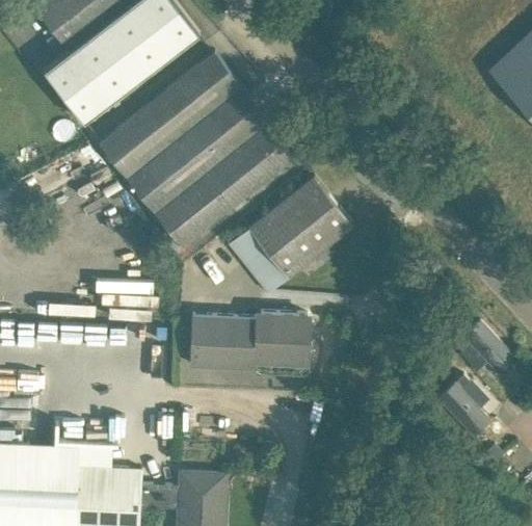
[(50,0),(36,10),(69,52),(45,71),(85,124),(201,35),(173,0),(136,0),(135,2),(133,0),(50,0)]
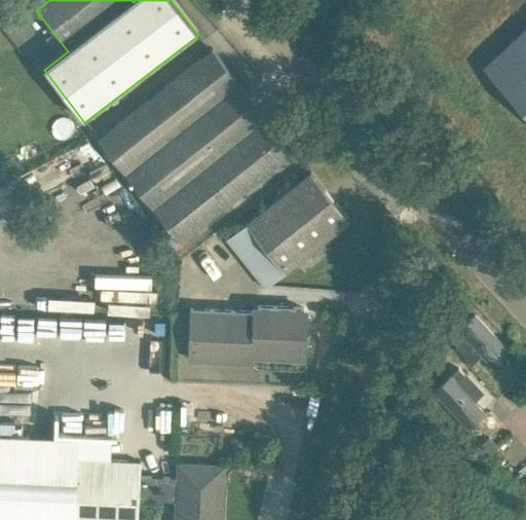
[(525,123),(525,22),(476,69),(525,123)]
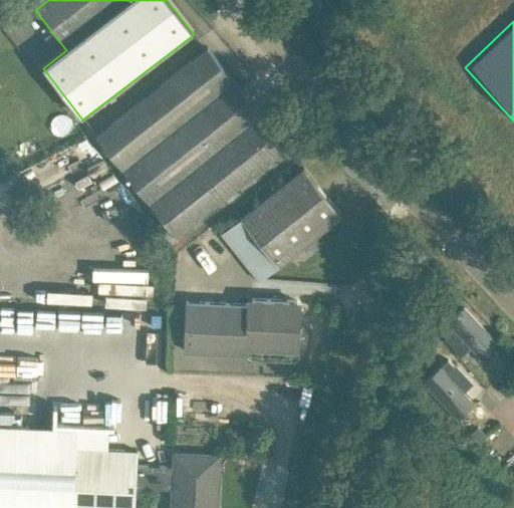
[(208,51),(96,140),(176,239),(287,151),(208,51)]
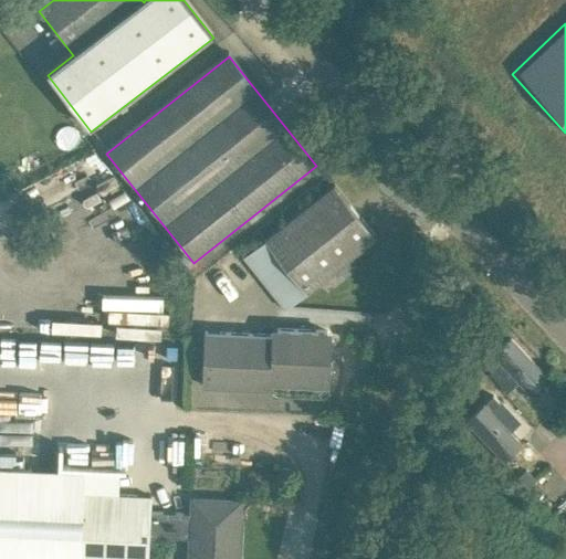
[(286,313),(306,296),(376,241),(335,189),(244,261),(266,287),(286,313)]
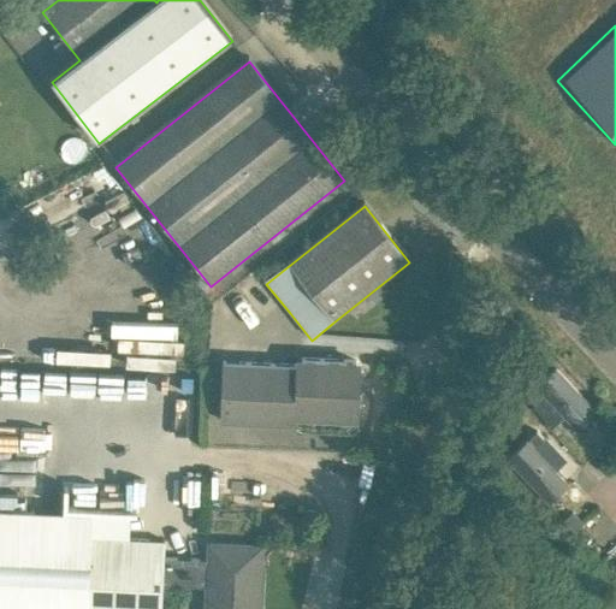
[(221,396),(360,402),(361,371),(356,366),(302,364),(297,367),(297,370),(223,367),(221,396)]
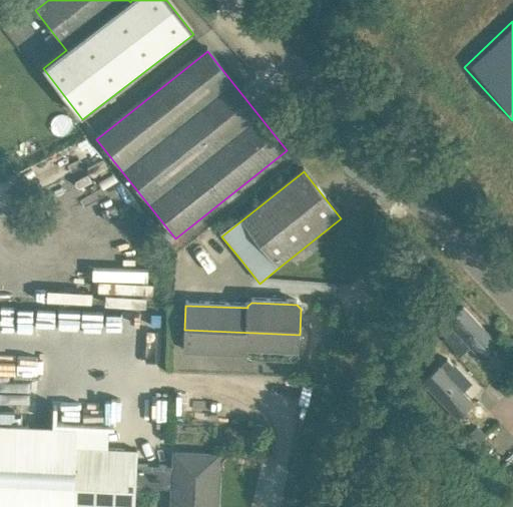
[(453,333),(471,351),(481,362),(497,346),(463,311),(447,327),(453,333)]
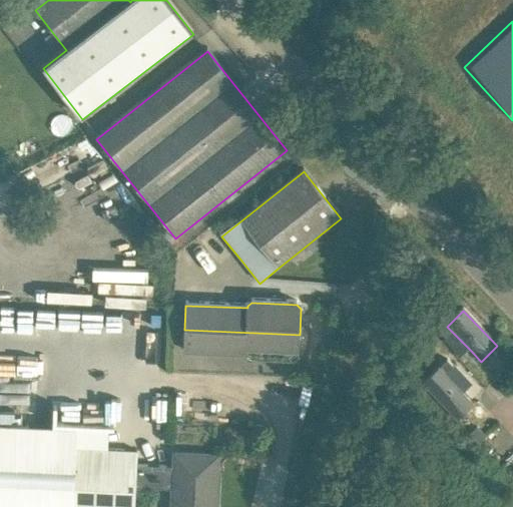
[(299,361),(300,335),(184,330),(183,354),(187,354),(244,356),(244,358),(248,363),(294,365),(299,361)]
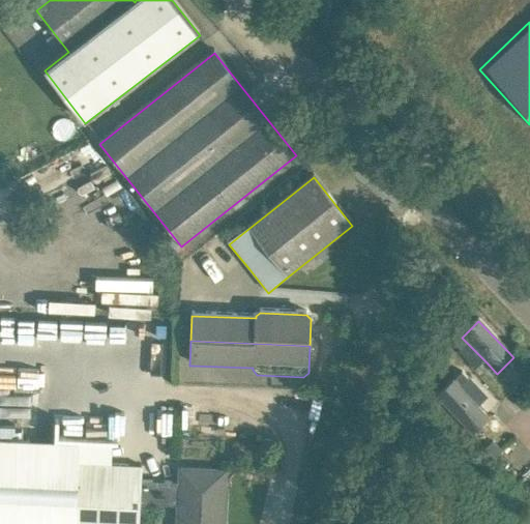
[(461,389),(469,381),(462,374),(453,382),(436,400),(472,438),(490,420),(483,413),(461,389)]
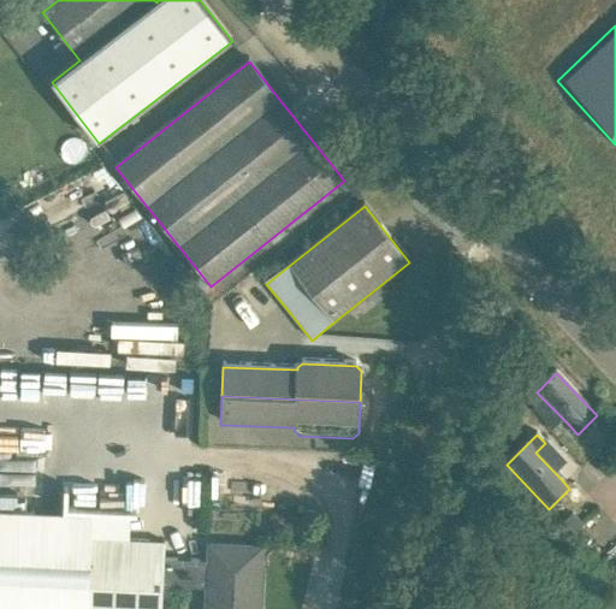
[(161,608),(163,589),(164,562),(165,547),(92,543),(93,518),(0,513),(0,608),(161,608)]
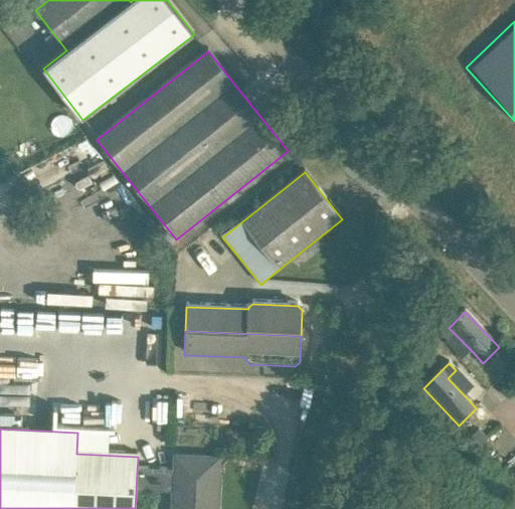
[(472,440),(481,449),(488,442),(480,432),(472,440)]
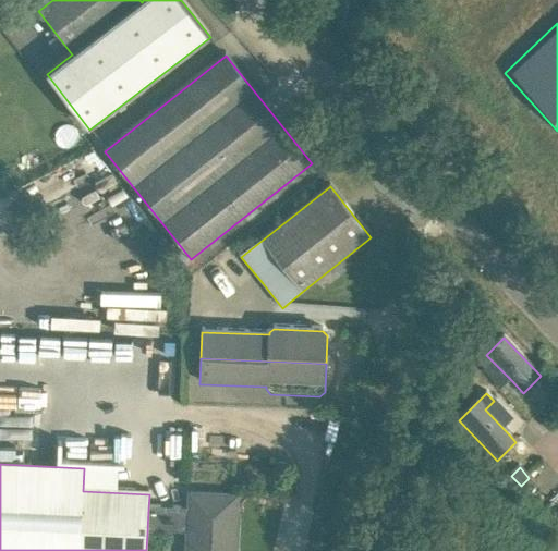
[(148,509),(147,533),(189,535),(187,550),(233,550),(237,499),(191,497),(190,511),(148,509)]
